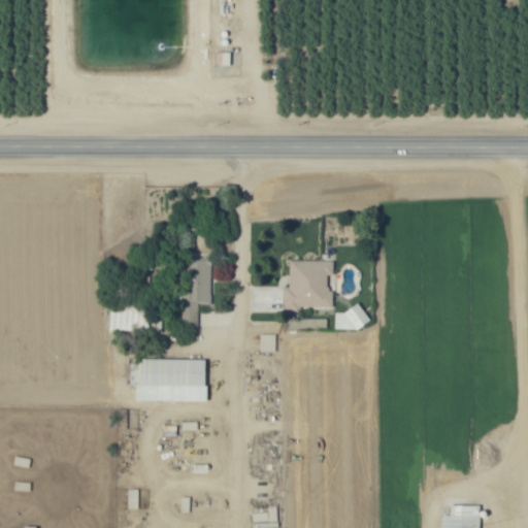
[(196,327),(196,303),(209,302),(208,260),(179,260),(180,327),(196,327)]
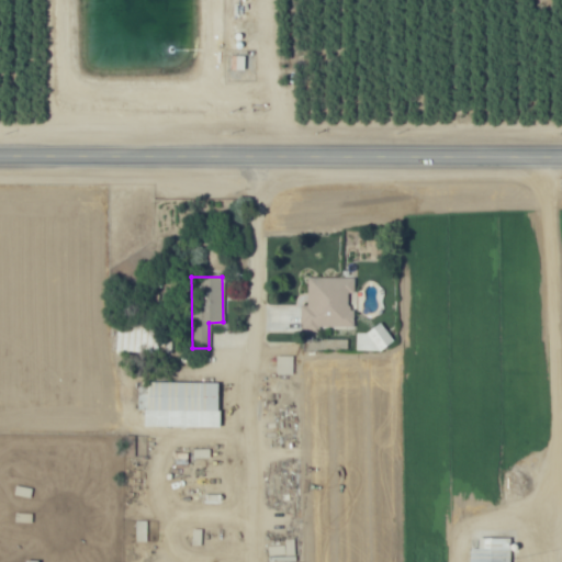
[(351,278),(306,277),(305,306),(301,306),(301,327),(350,328),(351,278)]
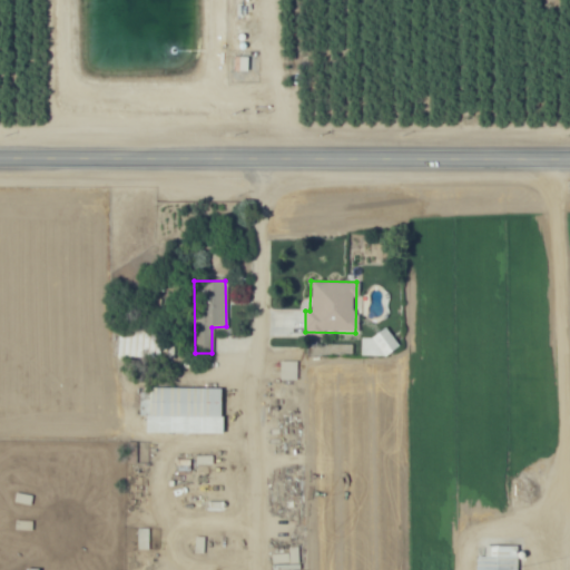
[(295,361),(278,361),(278,380),(295,379),(295,361)]
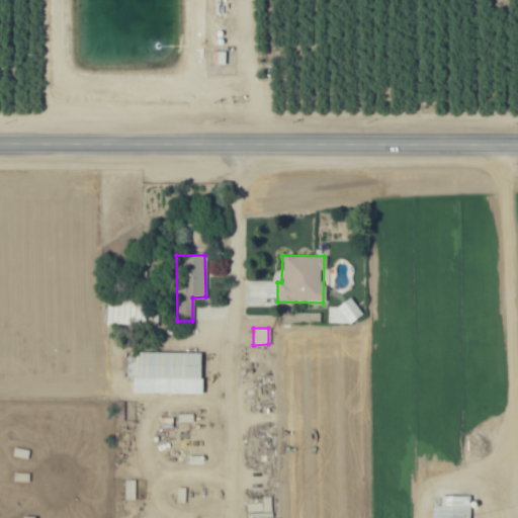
[(200,352),(134,351),(133,393),(199,394),(200,352)]
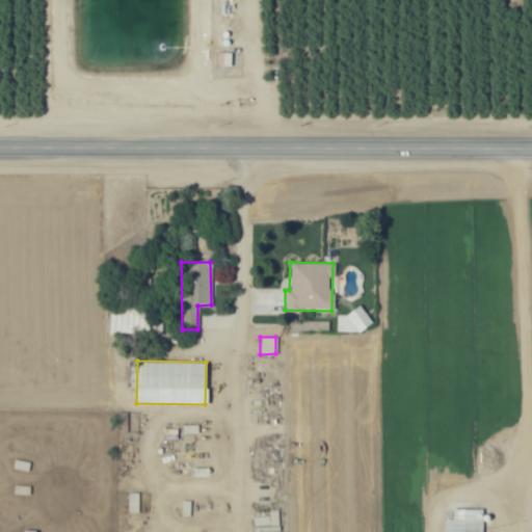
[(480,531),(481,509),(451,508),(451,519),(444,519),(443,531),(480,531)]
